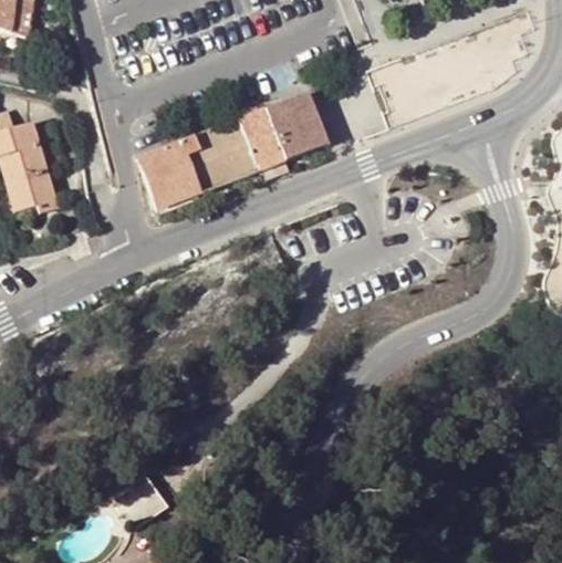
[(34,0),(29,34),(0,27),(0,37),(35,48),(41,0),(34,0)]
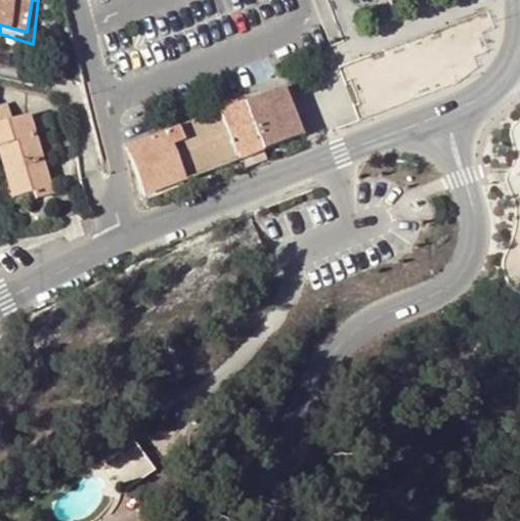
[(0,0),(0,25),(27,32),(32,0),(0,0)]
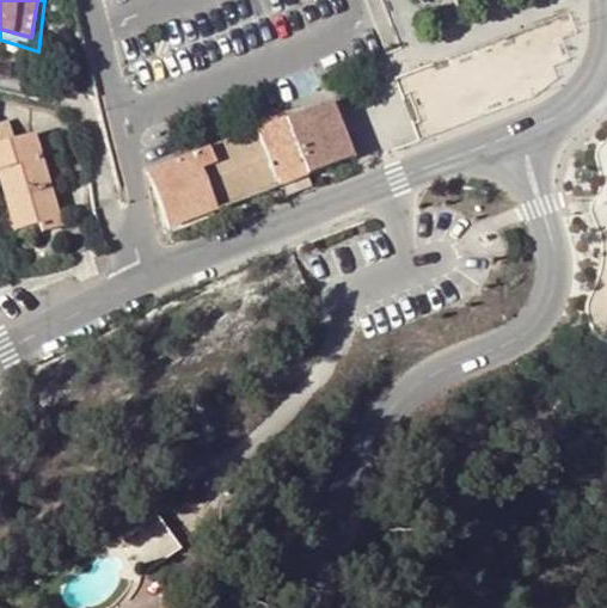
[(332,99),(286,117),(307,173),(354,155),(332,99)]
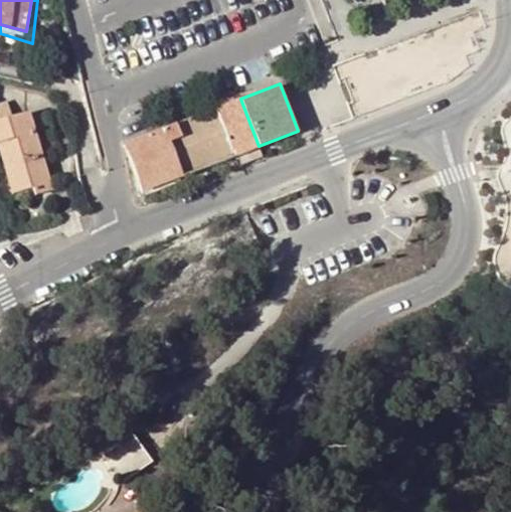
[(0,118),(19,113),(15,97),(0,100),(0,118)]
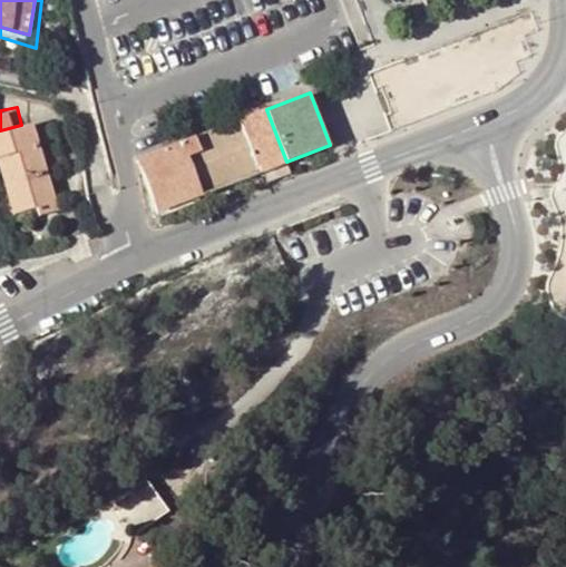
[(266,109),(140,159),(160,212),(261,172),(263,177),(265,182),(291,172),(289,167),(286,162),(266,109)]
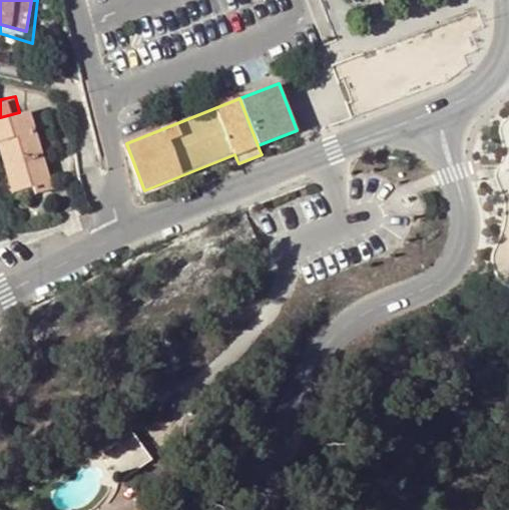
[(0,118),(0,147),(12,191),(34,185),(36,192),(52,187),(30,109),(0,118)]
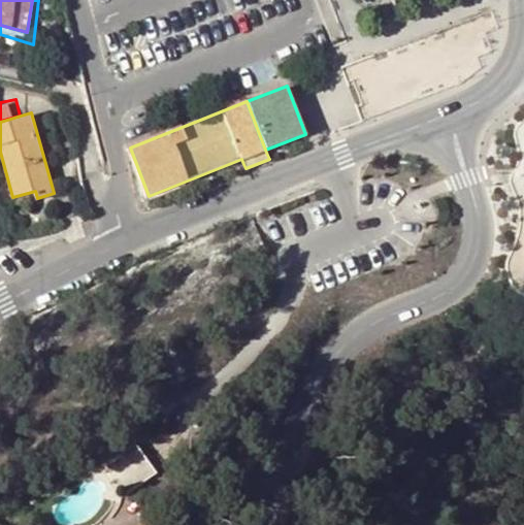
[(0,152),(0,167),(8,199),(10,201),(11,202),(13,204),(15,205),(12,197),(0,152)]
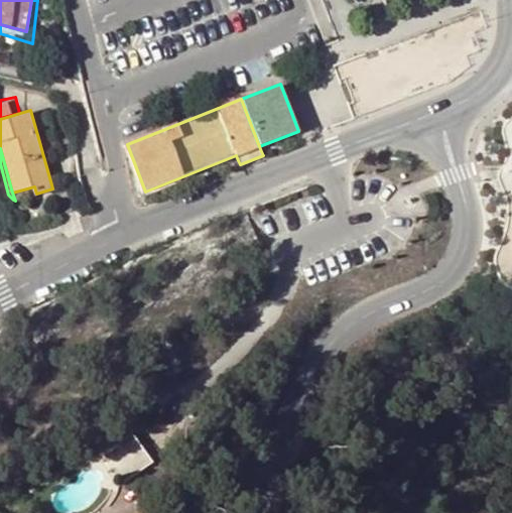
[(120,430),(102,440),(123,474),(154,455),(134,423),(120,430)]
